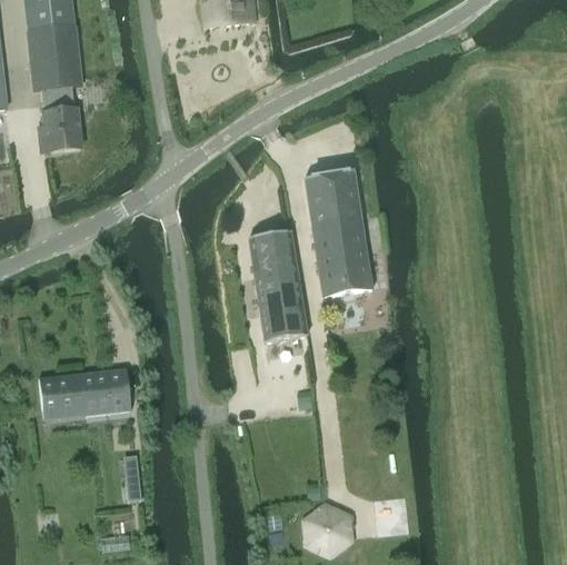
[(25,0),(36,92),(41,92),(46,131),(40,131),(42,152),(81,148),(77,109),(75,109),(72,89),(82,88),(82,87),(80,70),(71,0),(25,0)]
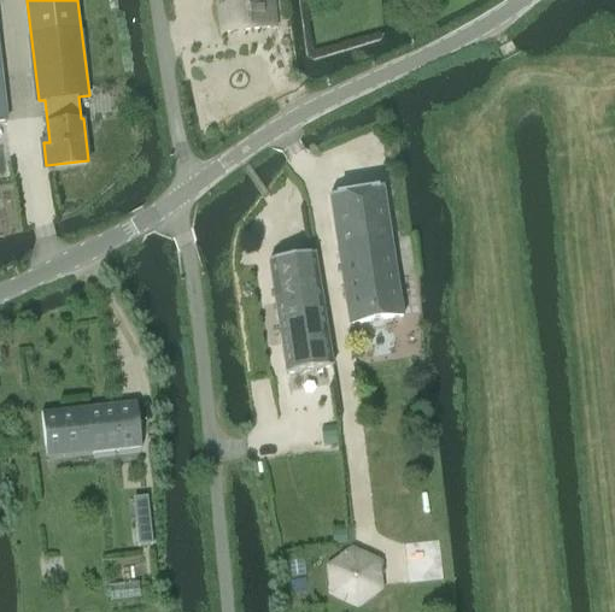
[(221,0),(224,28),(277,22),(275,0),(221,0)]
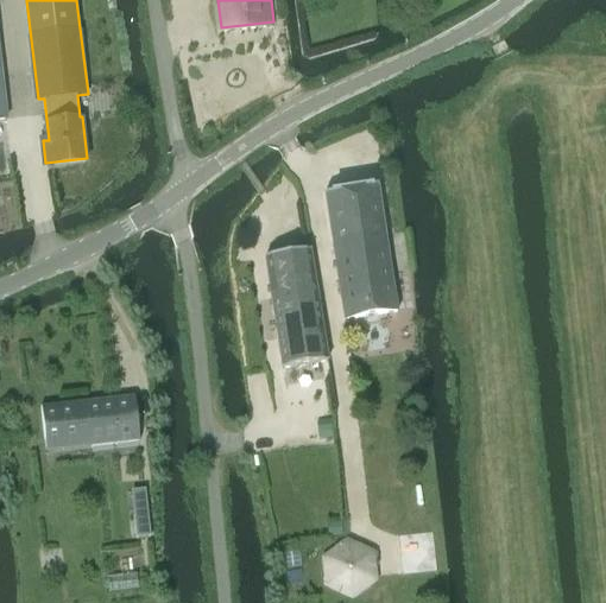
[(395,300),(390,271),(383,230),(374,182),(322,190),(345,316),(401,306),(399,299),(395,300)]
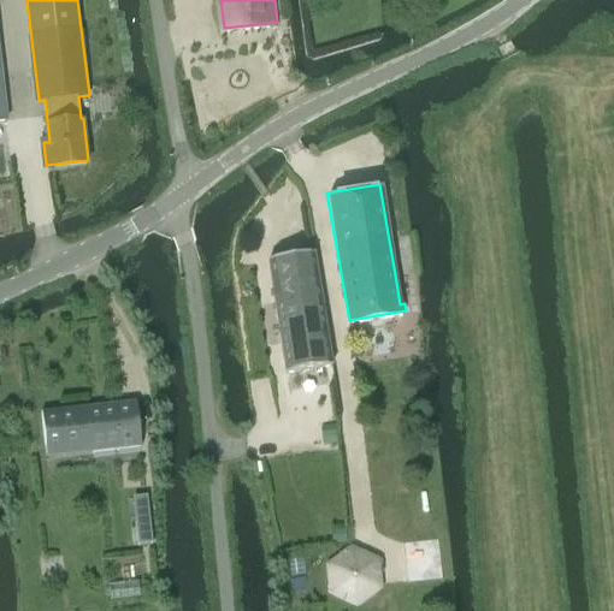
[(287,368),(332,361),(314,250),(269,257),(287,368)]
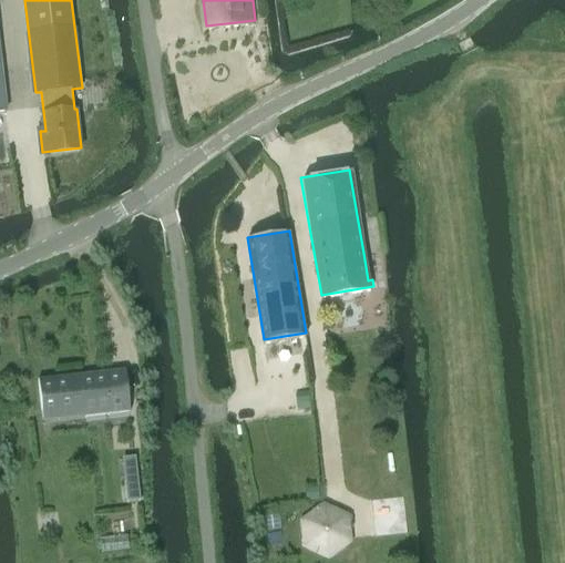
[(39,376),(44,419),(131,409),(126,366),(39,376)]
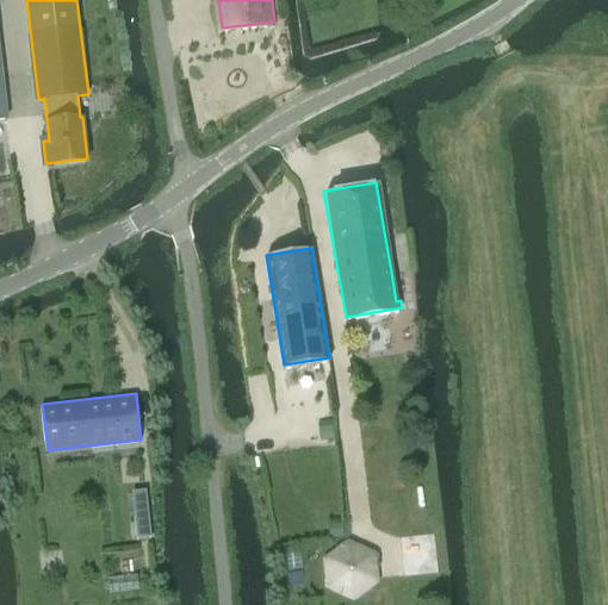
[(377,550),(348,537),(324,556),(327,586),(355,599),(380,580),(377,550)]
